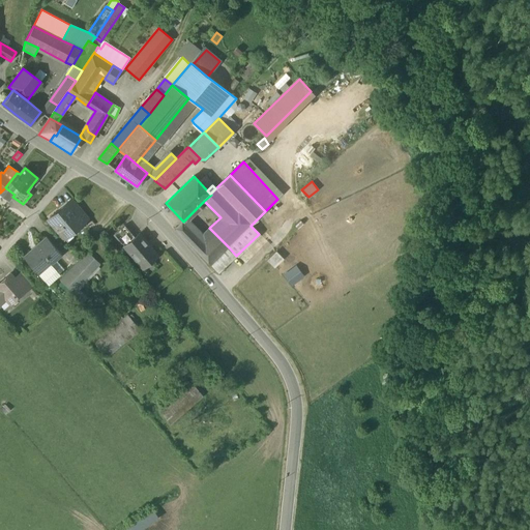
[(15,195),(5,187),(0,193),(0,195),(8,202),(12,197),(15,195)]
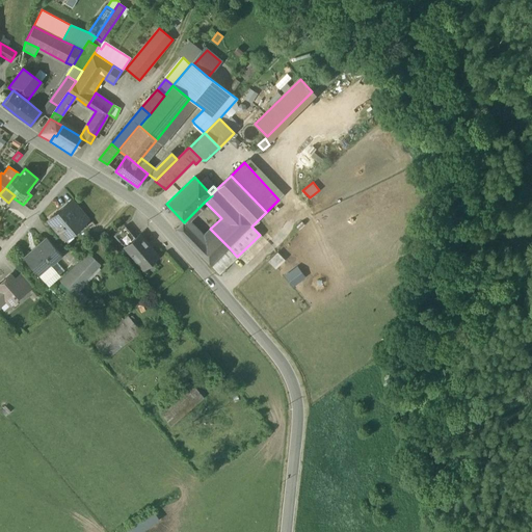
[(89,218),(74,201),(68,207),(76,216),(77,214),(84,222),(89,218)]
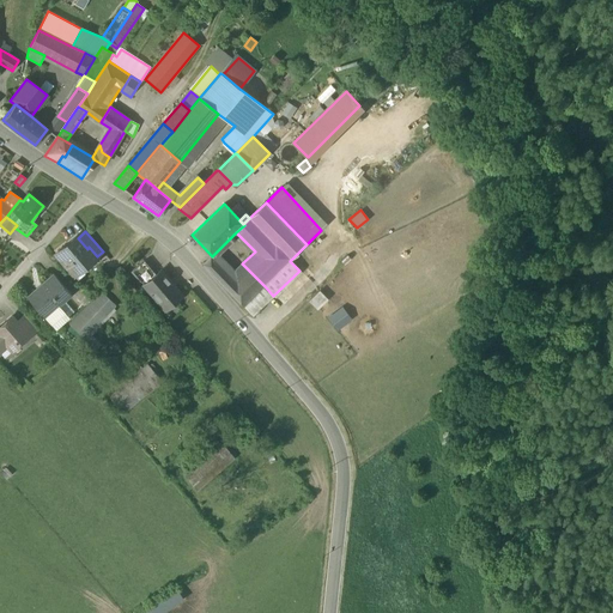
[(87,249),(78,238),(72,243),(68,243),(55,254),(74,277),(97,256),(89,247),(87,249)]
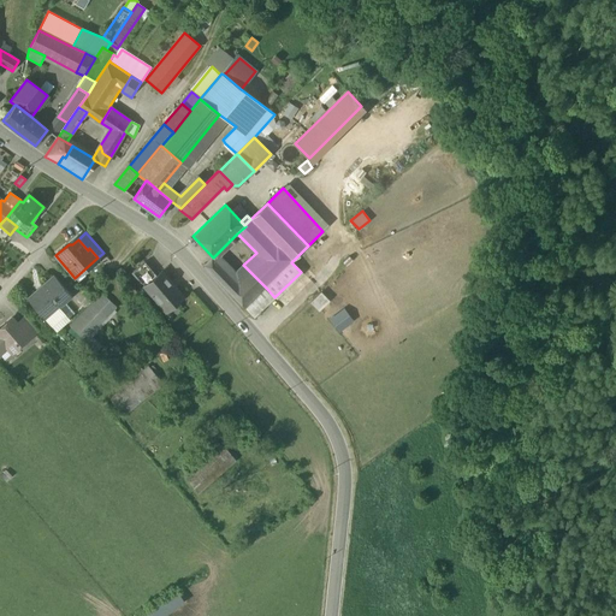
[(144,262),(132,272),(144,286),(157,276),(144,262)]
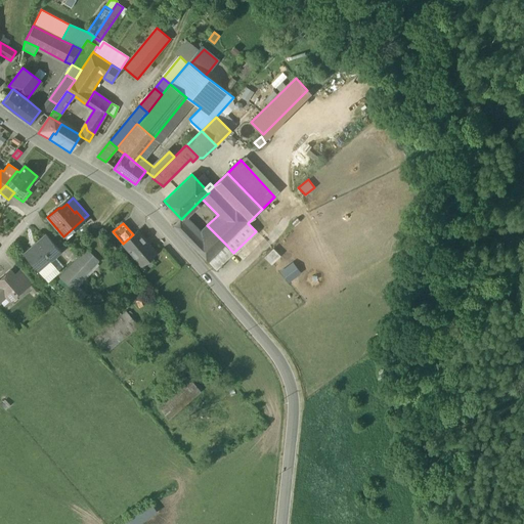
[(226,245),(207,225),(197,235),(203,243),(215,255),(226,245)]
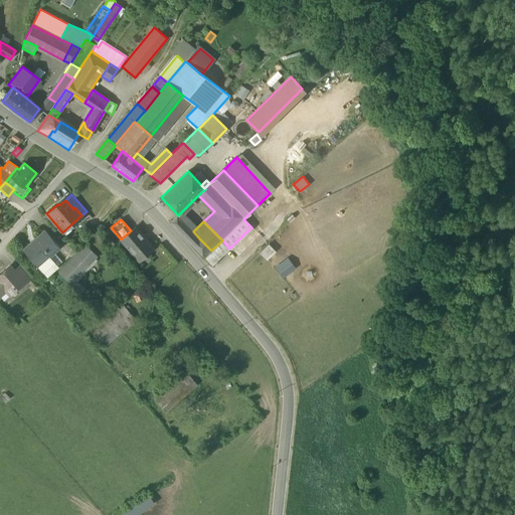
[(211,250),(199,238),(193,231),(184,222),(181,222),(176,228),(204,258),(211,250)]
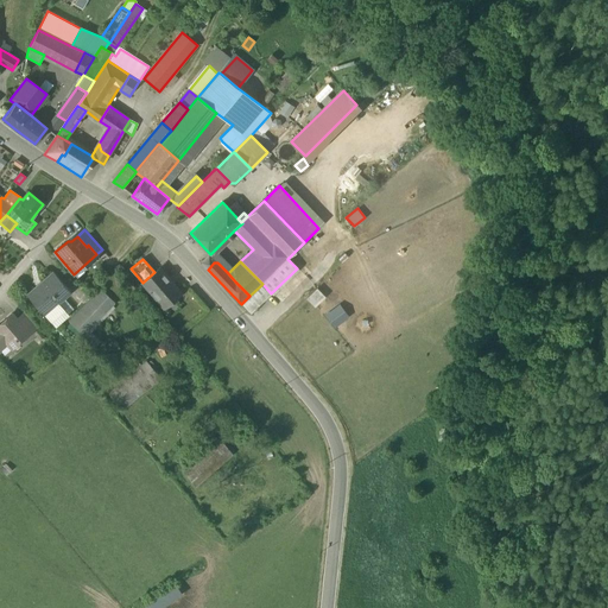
[(154,272),(143,283),(164,308),(179,293),(158,268),(154,272)]
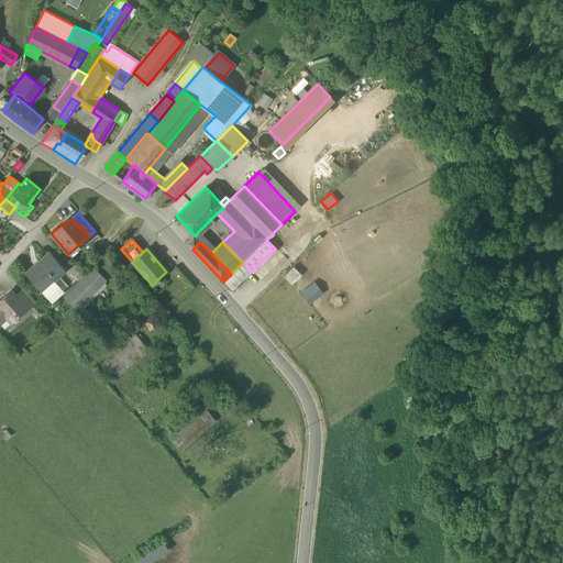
[(50,252),(25,273),(41,291),(50,284),(65,269),(50,252)]
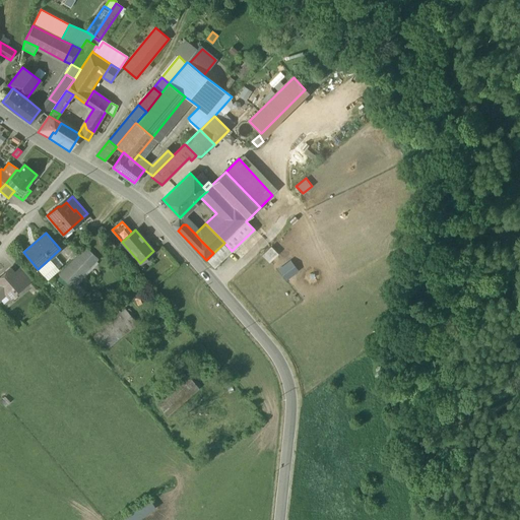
[(213,253),(206,260),(214,268),(215,267),(232,251),(224,243),(213,253)]
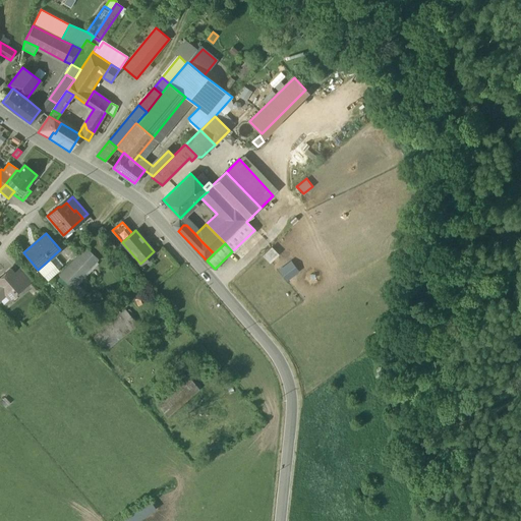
[(270,246),(261,254),(269,263),(278,253),(270,246)]
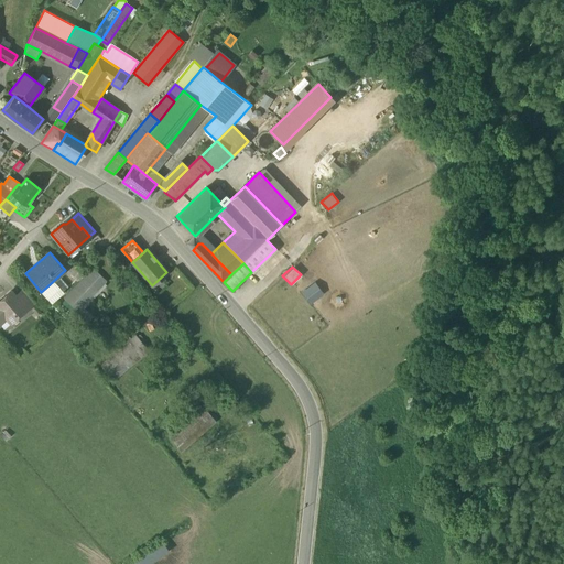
[(106,281),(93,268),(64,297),(77,311),(106,281)]
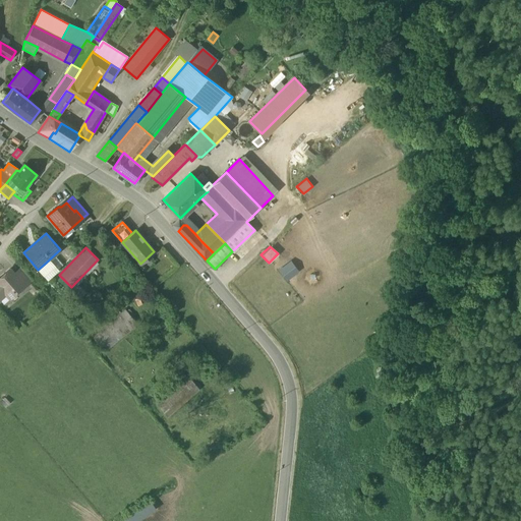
[(290,262),(279,271),(286,281),(298,272),(290,262)]
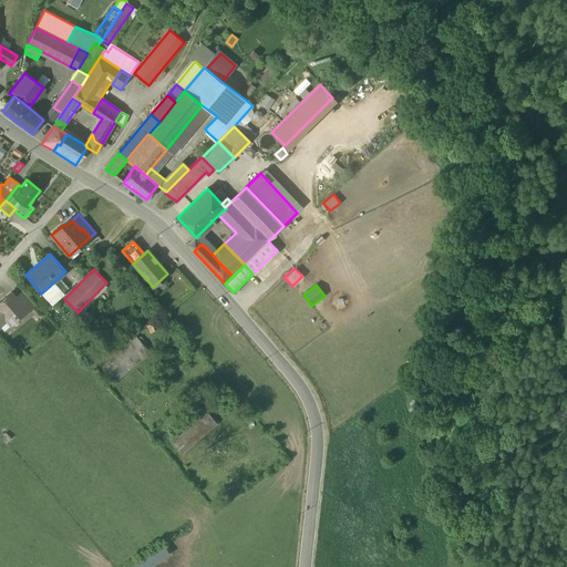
[(50,286),(41,294),(51,303),(60,296),(50,286)]
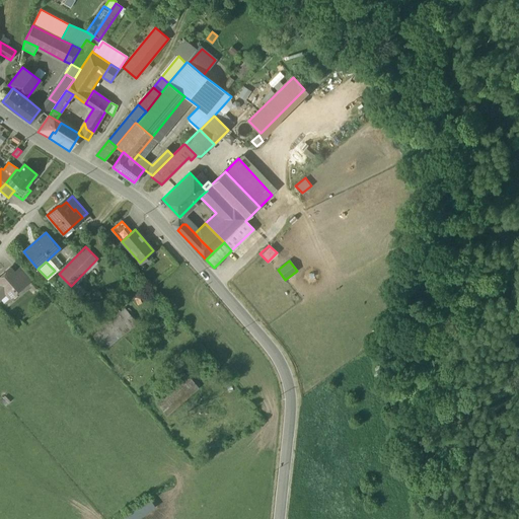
[(16,274),(10,268),(0,276),(0,286),(7,294),(12,289),(13,290),(14,290),(16,291),(24,284),(16,274)]
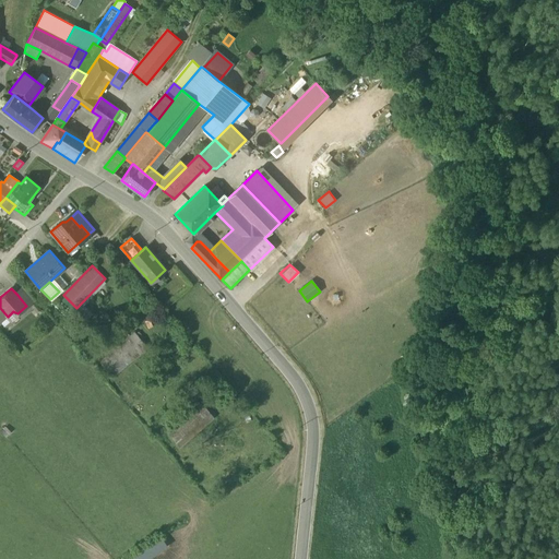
[(24,289),(18,295),(26,306),(34,299),(24,289)]
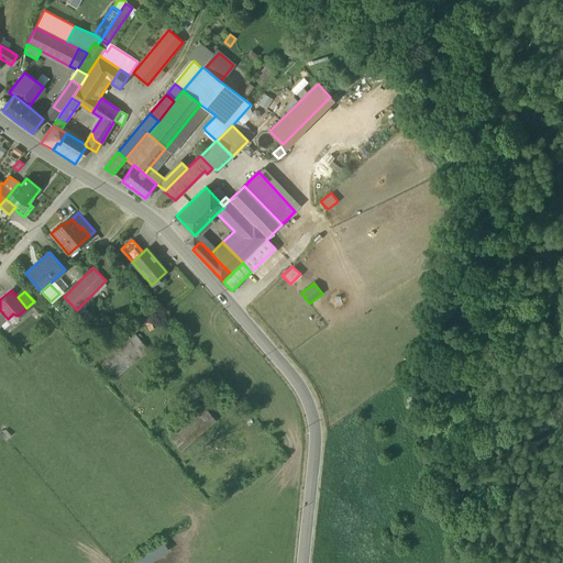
[(135,335),(101,365),(113,379),(147,350),(135,335)]
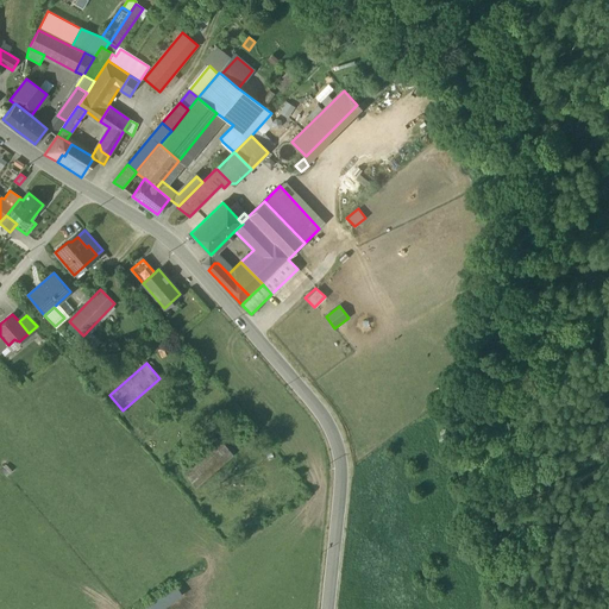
[(219,440),(183,472),(196,488),(232,456),(219,440)]
